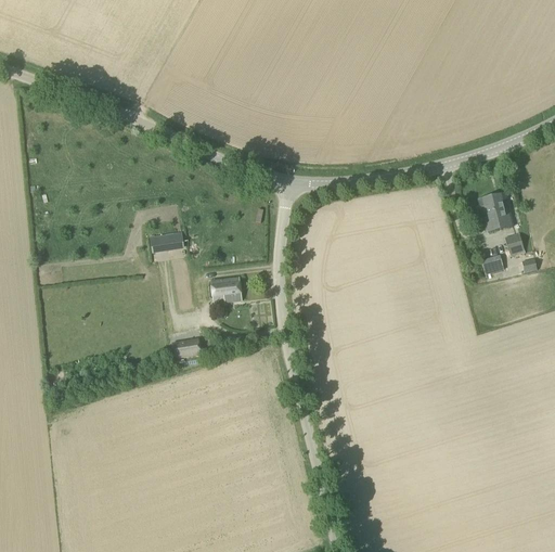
[(505,210),(501,192),(482,196),(483,204),(481,205),(483,216),(487,229),(511,223),(507,209),(505,210)]
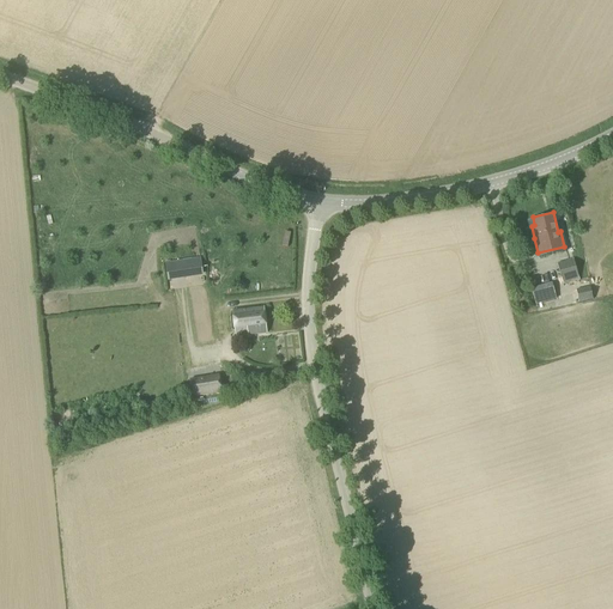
[(564,282),(566,281),(566,279),(580,275),(574,255),(557,261),(564,282)]
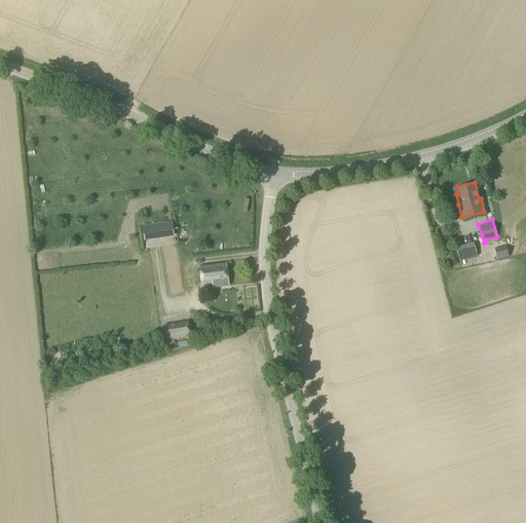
[(459,252),(478,248),(476,240),(458,245),(459,252)]
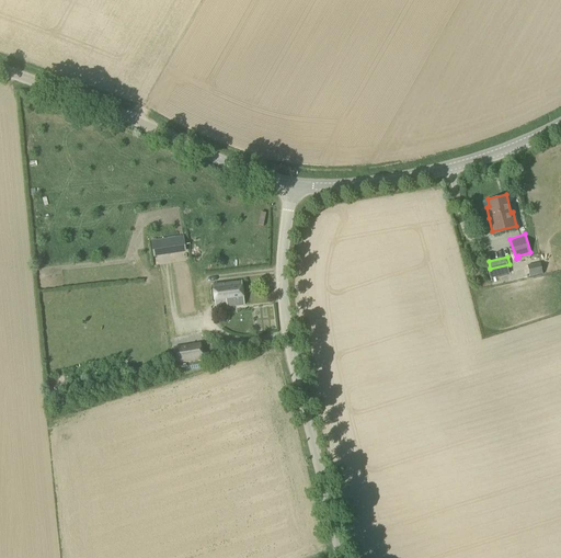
[(530,275),(542,272),(540,260),(527,263),(530,275)]
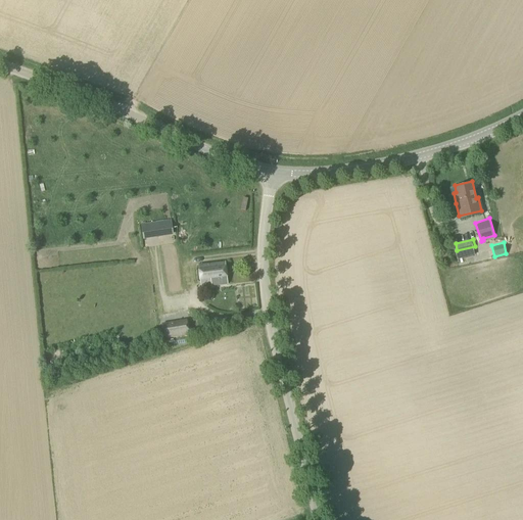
[(227,282),(225,261),(198,263),(200,283),(211,282),(211,284),(227,282)]
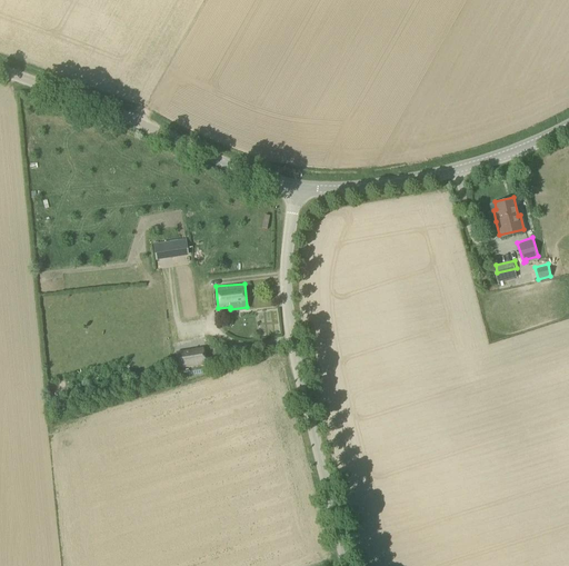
[(178,367),(206,363),(203,346),(176,350),(178,367)]
